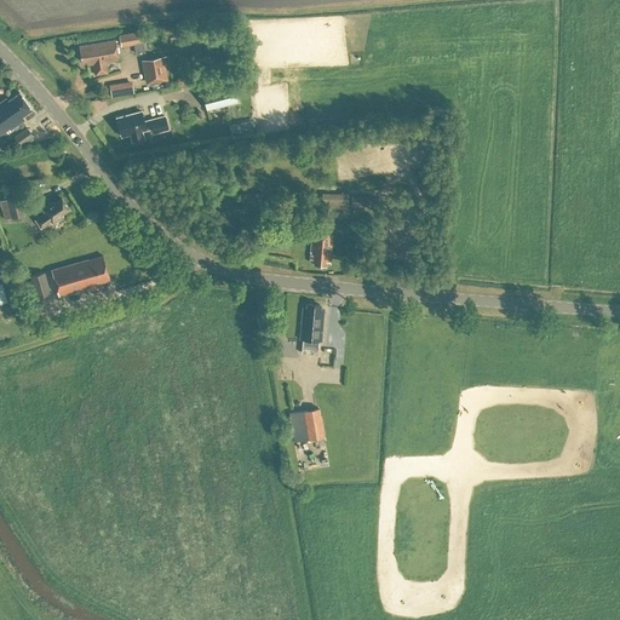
[(121,47),(139,45),(138,33),(120,35),(121,47)]
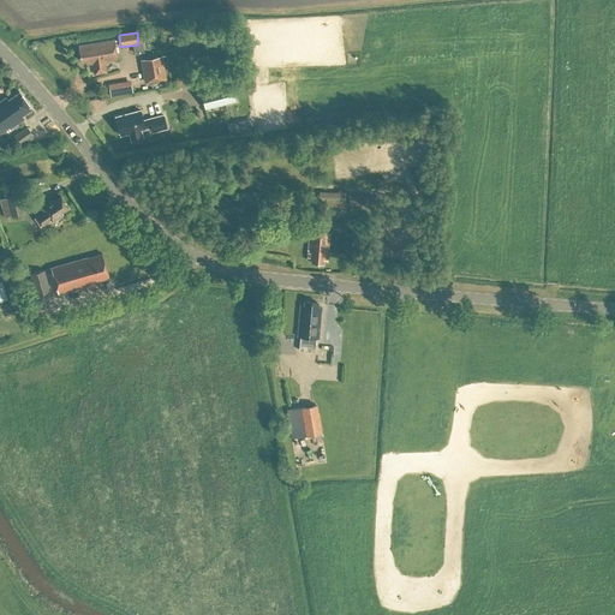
[(107,72),(105,61),(118,59),(114,39),(78,46),(81,61),(85,60),(85,64),(93,63),(94,75),(107,72)]
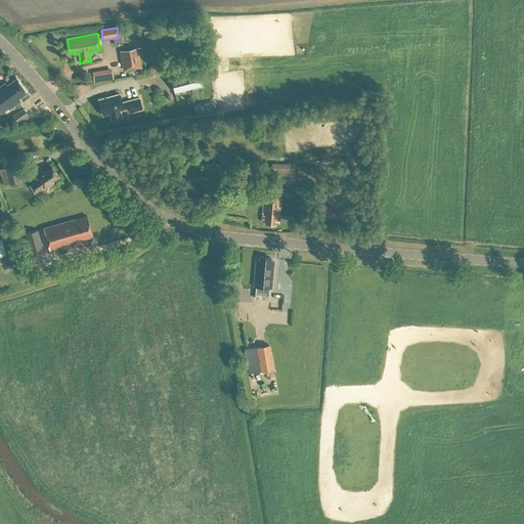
[(120,50),(124,71),(140,68),(136,47),(120,50)]
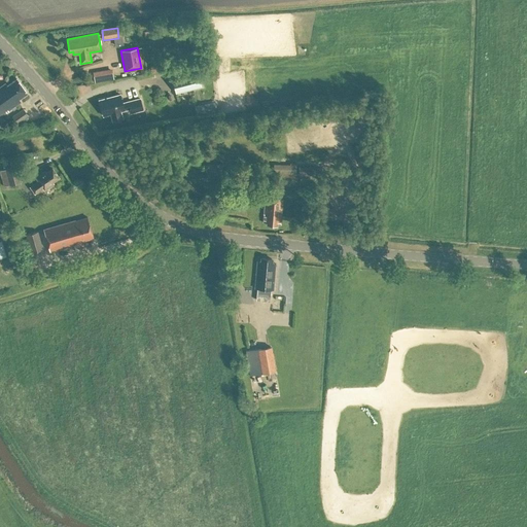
[(163,63),(150,66),(151,73),(165,71),(163,63)]
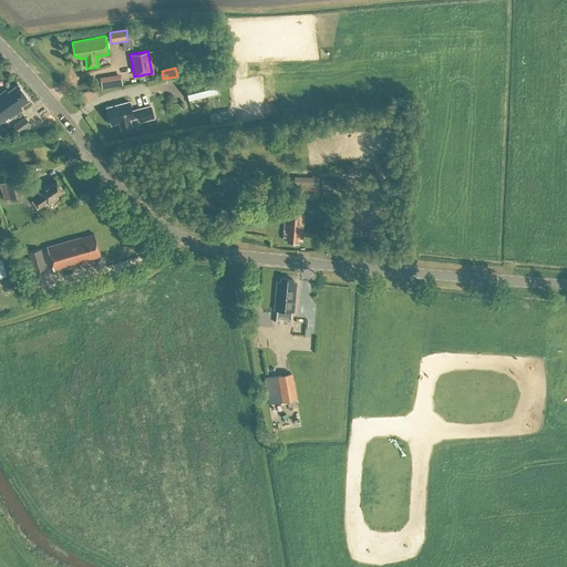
[(103,75),(105,86),(125,82),(123,72),(103,75)]
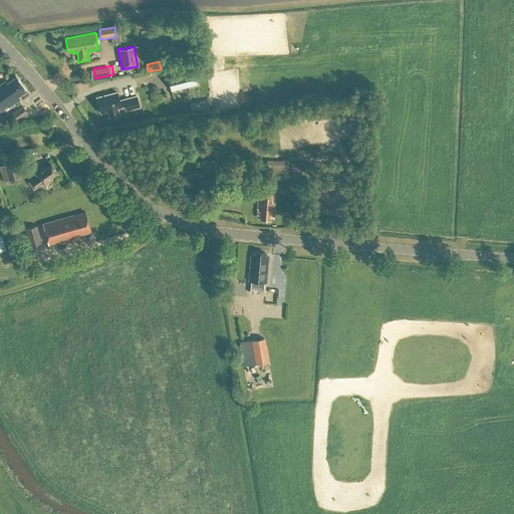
[(192,69),(167,75),(171,91),(196,84),(192,69)]
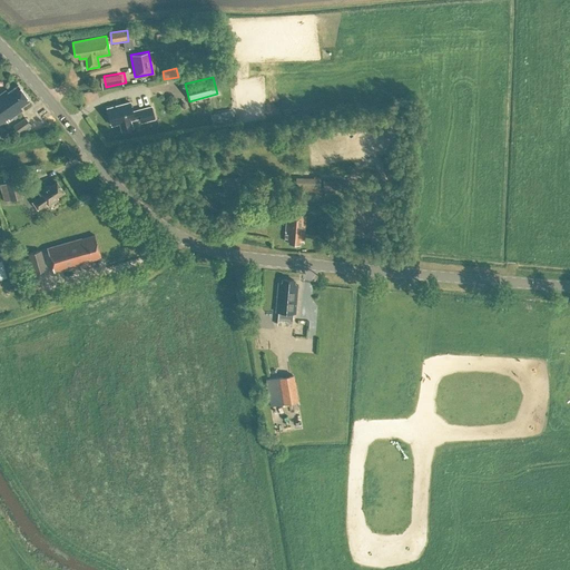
[(29,100),(18,85),(7,92),(6,90),(0,94),(0,125),(6,121),(20,111),(18,108),(29,100)]
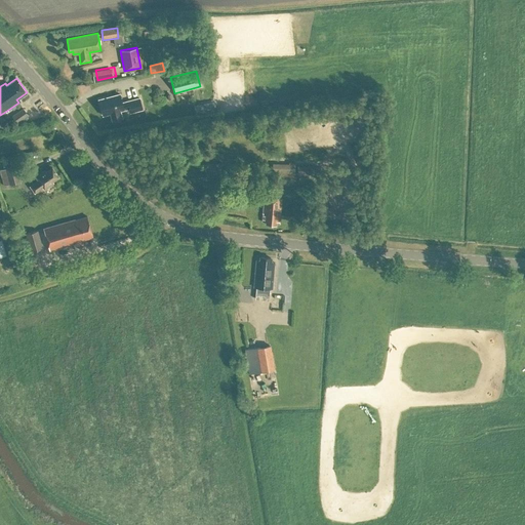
[(122,103),(120,93),(98,99),(103,115),(111,113),(112,120),(122,118),(120,110),(129,108),(130,112),(143,109),(139,97),(122,103)]
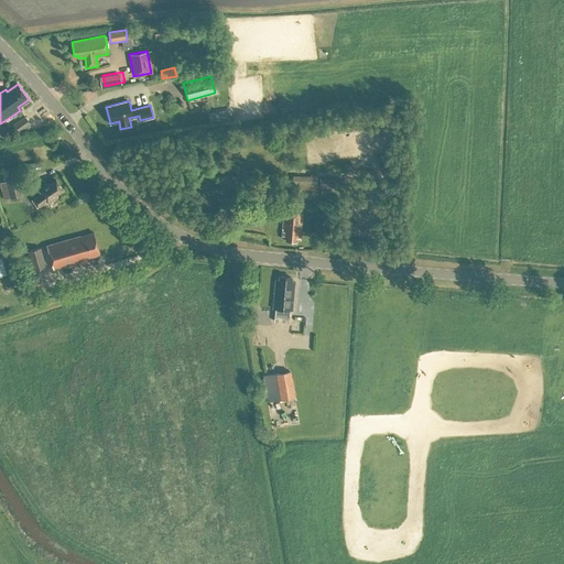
[(208,115),(209,122),(231,119),(230,111),(208,115)]
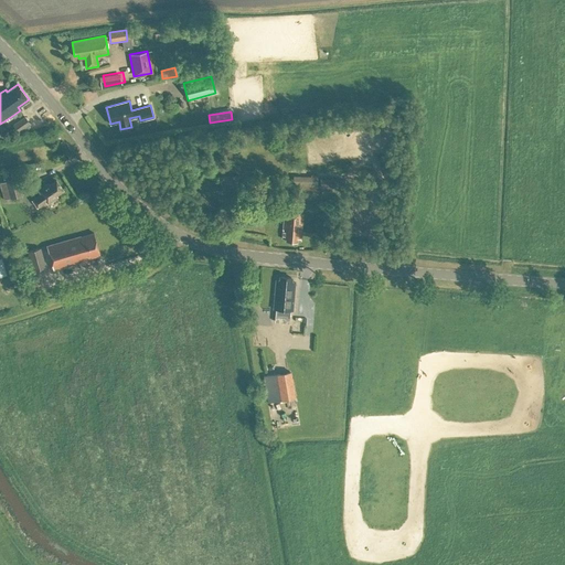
[(18,131),(30,124),(24,117),(13,125),(18,131)]
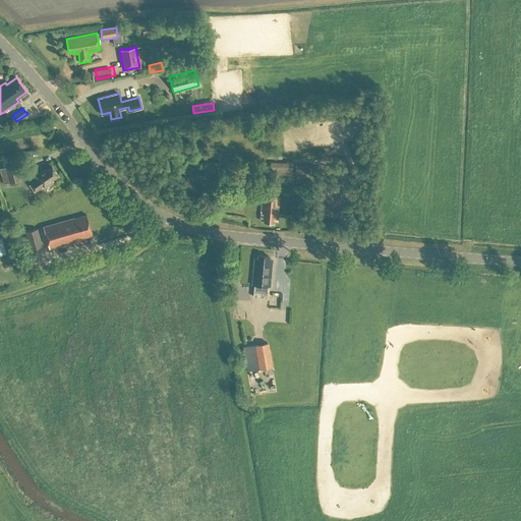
[(205,163),(205,176),(220,176),(219,161),(210,162),(210,163),(205,163)]
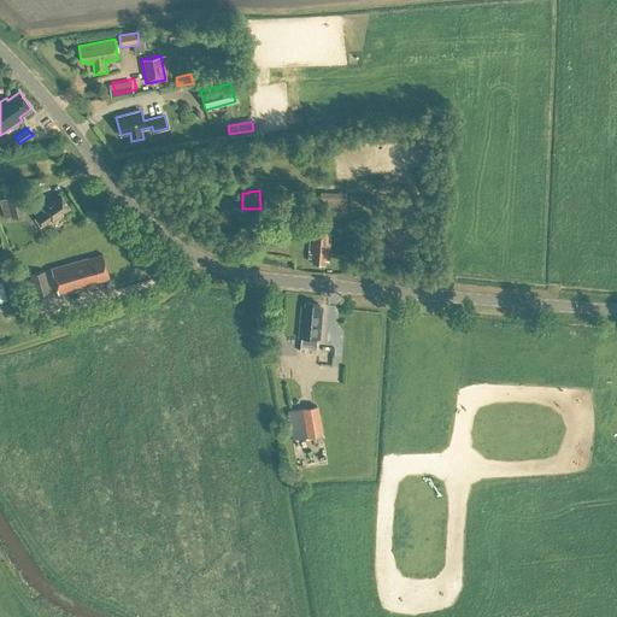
[(346,193),(323,193),(323,206),(346,206),(346,193)]
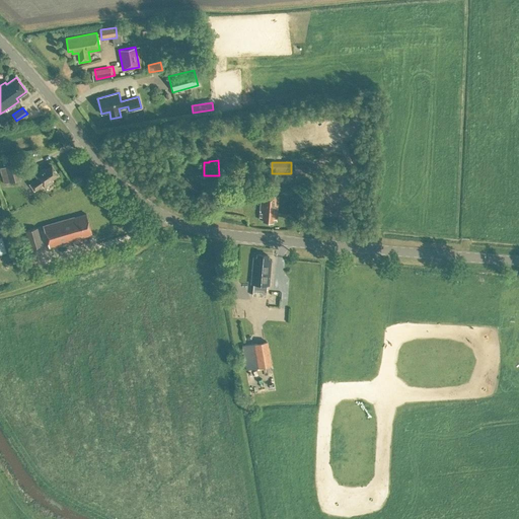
[(0,167),(0,169),(4,183),(21,178),(17,163),(0,167)]
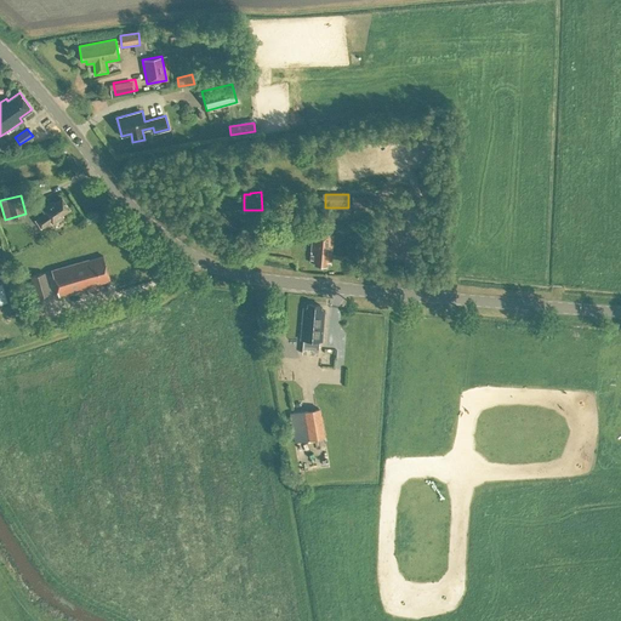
[(352,195),(352,206),(371,206),(371,197),(352,195)]
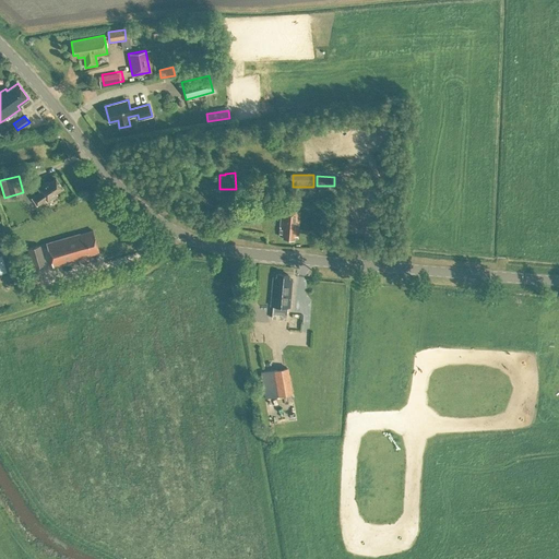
[(62,187),(55,178),(48,182),(47,181),(37,188),(40,191),(32,198),(36,204),(45,199),(47,201),(56,194),(55,192),(62,187)]
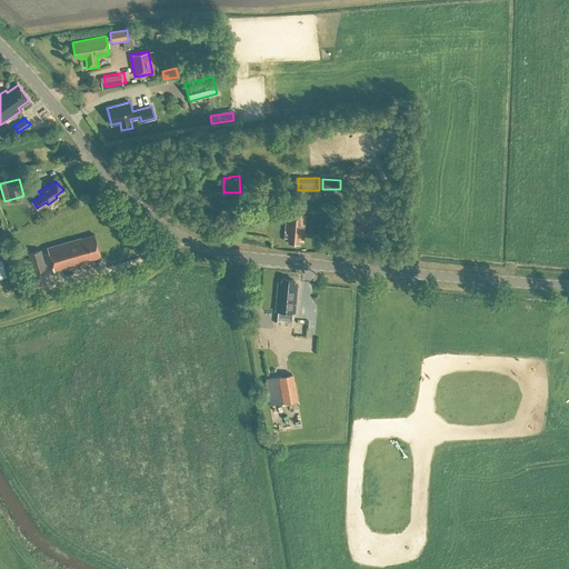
[(260,219),(275,220),(275,210),(261,210),(260,219)]
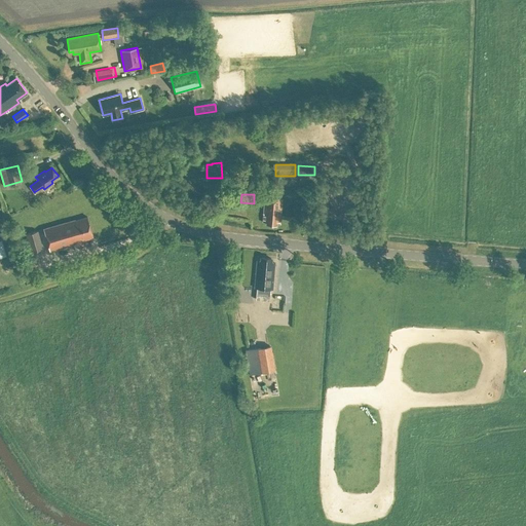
[(279,222),(282,198),(264,197),(262,222),(266,222),(266,224),(275,225),(276,222),(279,222)]
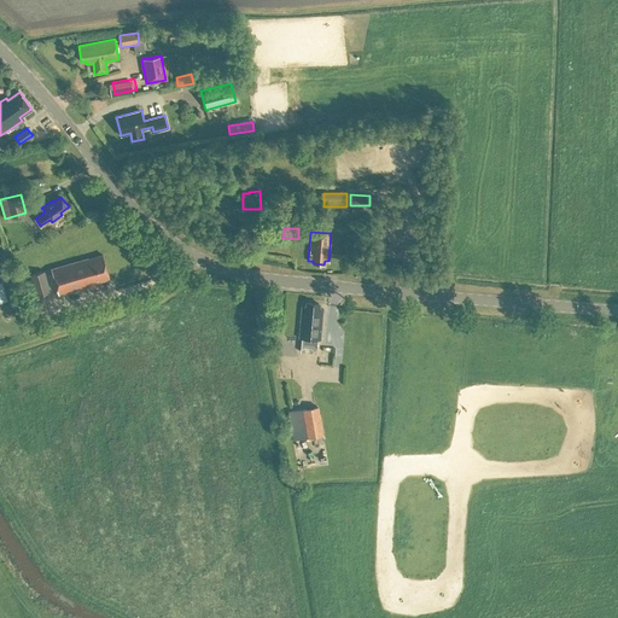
[(109,279),(103,255),(88,258),(51,269),(58,295),(95,284),(95,283),(109,279)]
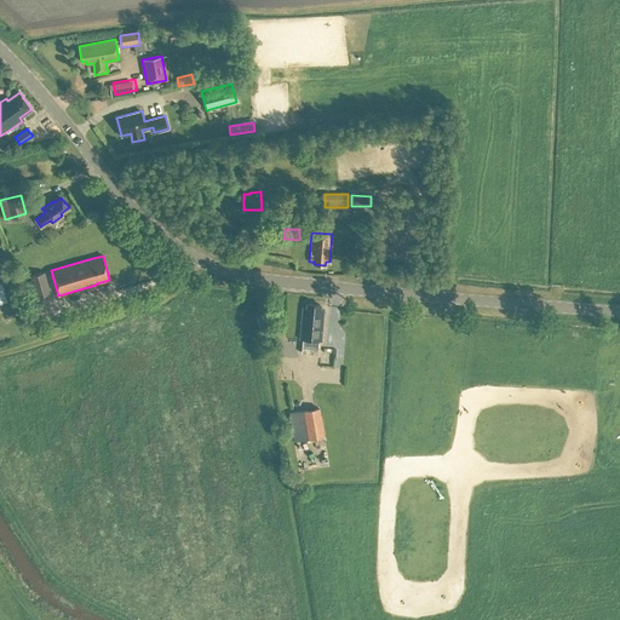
[(45,271),(30,275),(36,297),(51,293),(45,271)]
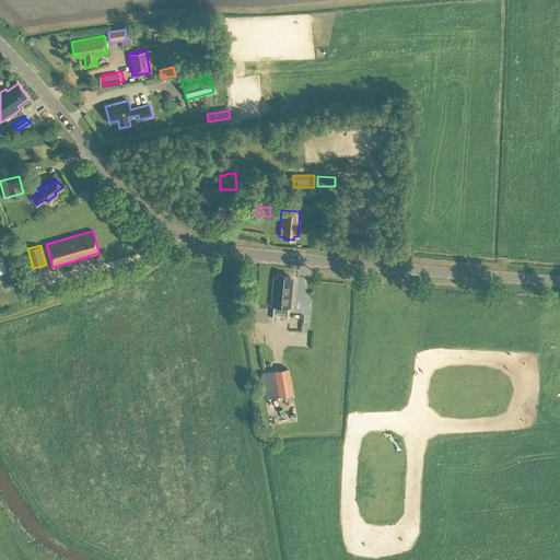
[(273,277),(271,306),(290,307),(292,279),(288,279),(289,275),(278,273),(277,278),(273,277)]
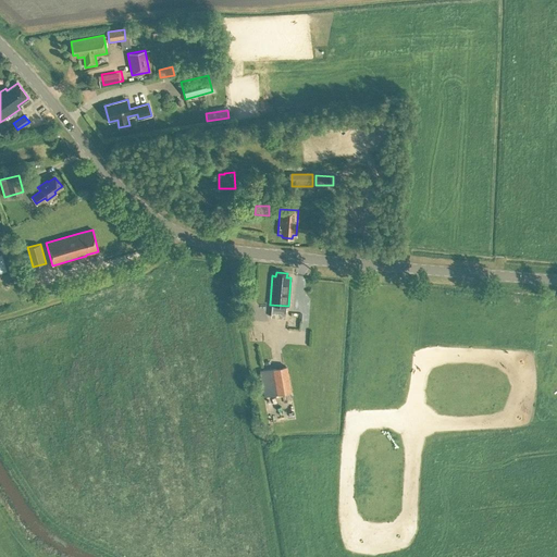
[(286,366),(273,368),(258,371),(262,397),(277,394),(291,392),(286,366)]
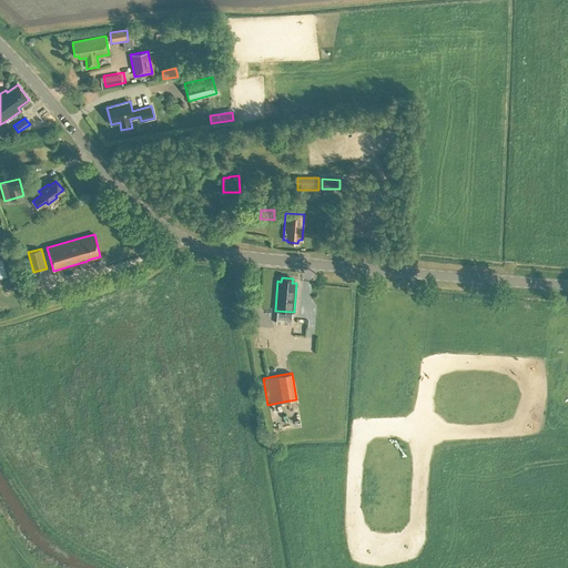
All buildings are outlined.
